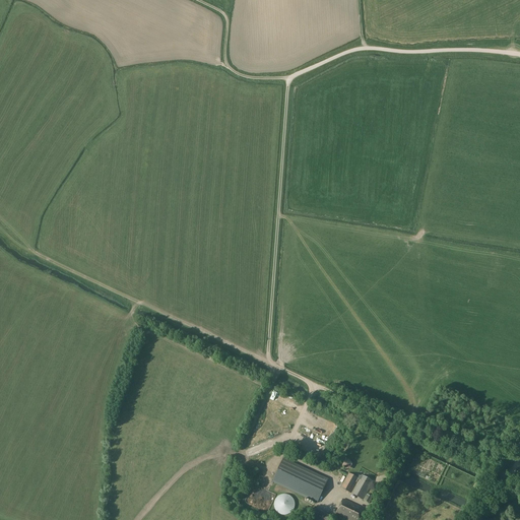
[(255,446),(247,450),(250,455),(257,452),(255,446)]
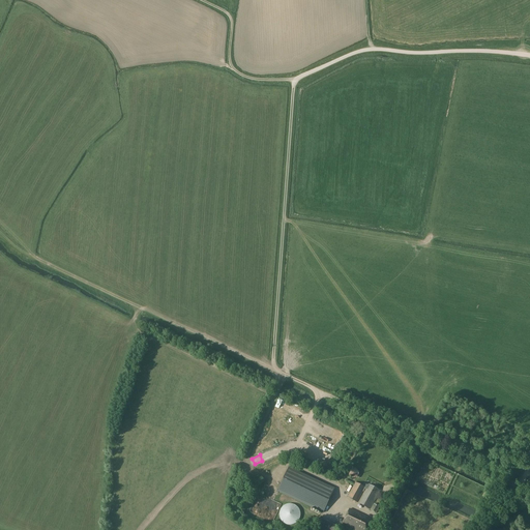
[(289,467),(285,476),(277,492),(323,513),(330,498),(335,489),(289,467)]
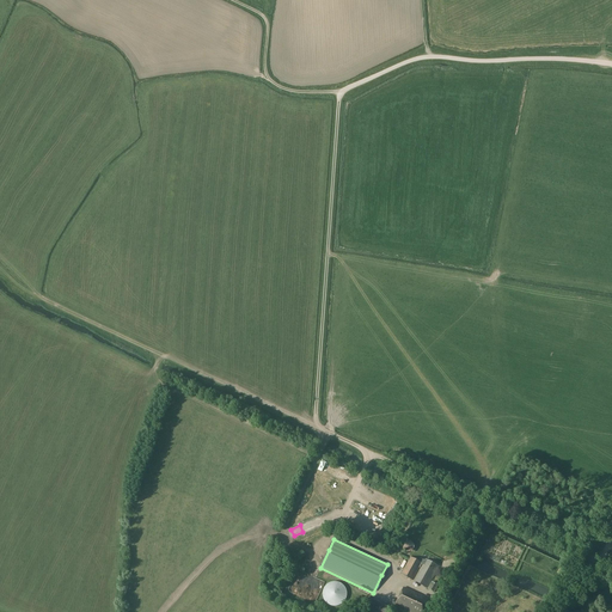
[(415,545),(410,540),(404,543),(403,549),(407,554),(414,551),(415,545)]
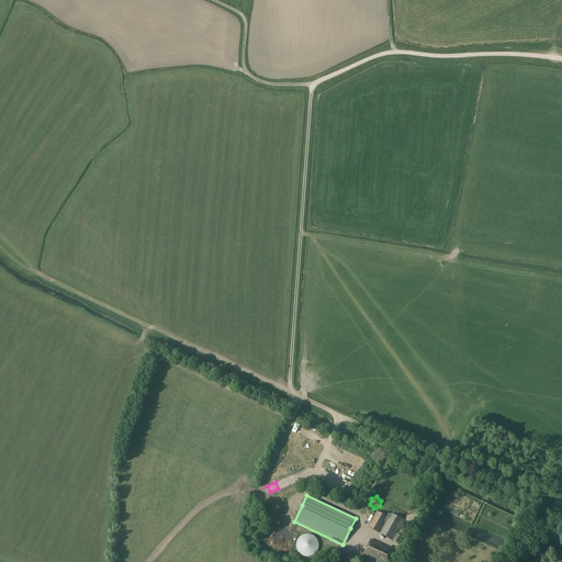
[(377,512),(368,527),(379,534),(388,518),(384,516),(377,512)]
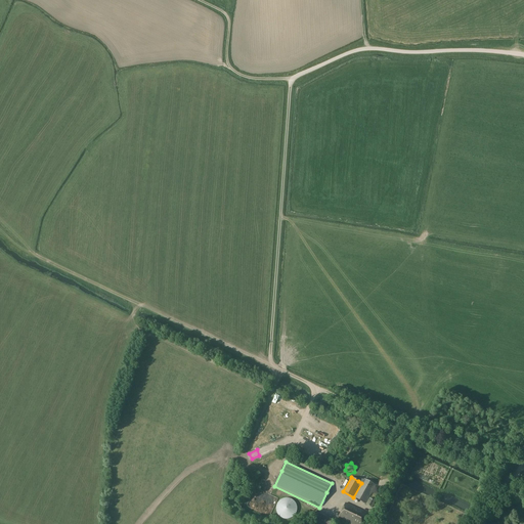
[(362,484),(354,497),(365,504),(376,485),(364,479),(364,480),(360,478),(358,481),(361,483),(362,484)]
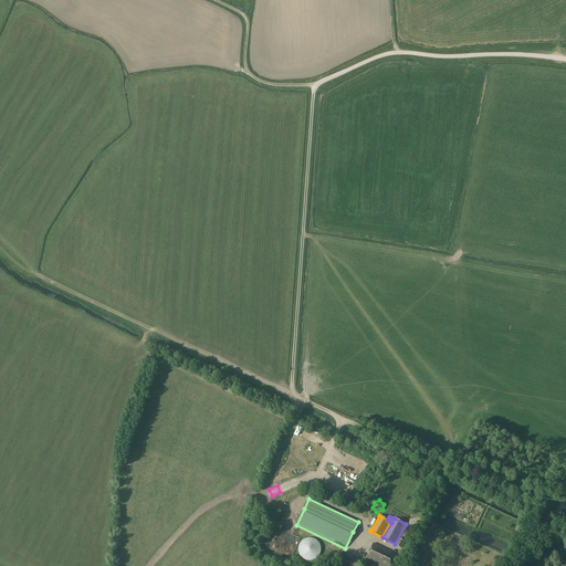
[(302,558),(305,561),(310,561),(313,561),(316,558),(318,556),(320,553),(321,549),(320,546),(318,543),(316,541),(313,540),(310,538),(306,538),(304,540),(301,542),(299,545),(299,548),(299,553),(300,556),(302,558)]
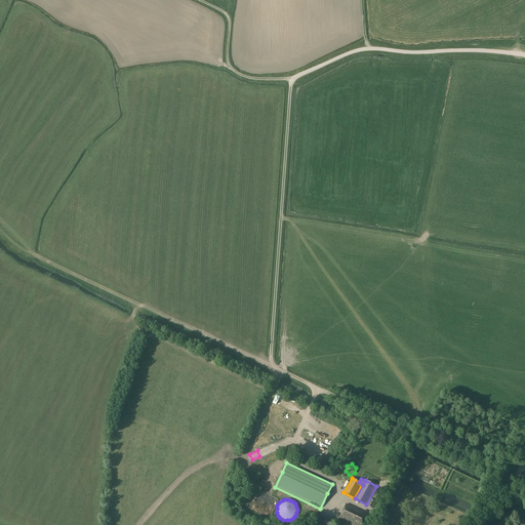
[(367,506),(372,509),(376,502),(370,499),(367,506)]
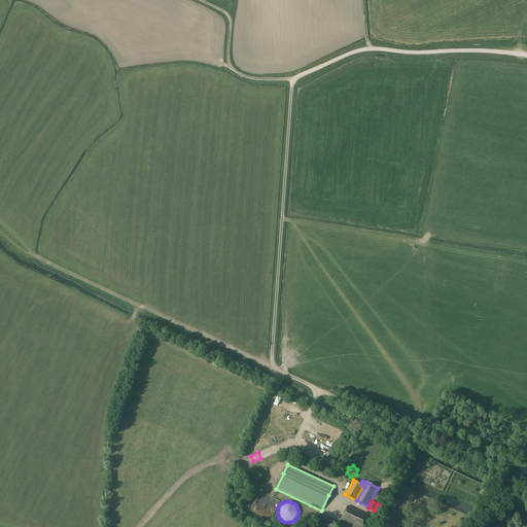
[(363,526),(369,517),(348,506),(341,520),(355,526),(363,526)]
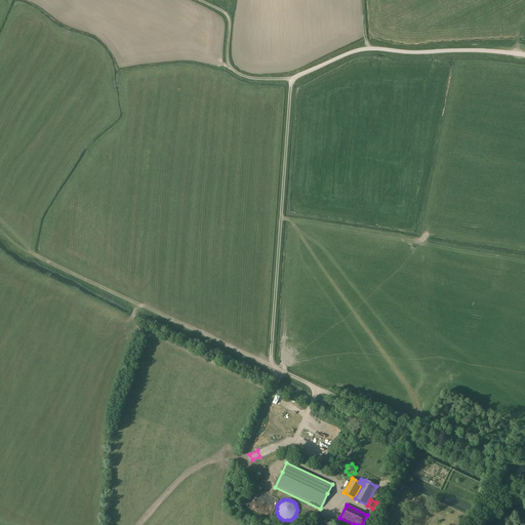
[(334,524),(336,522),(319,514),(315,523),(317,524),(334,524)]
